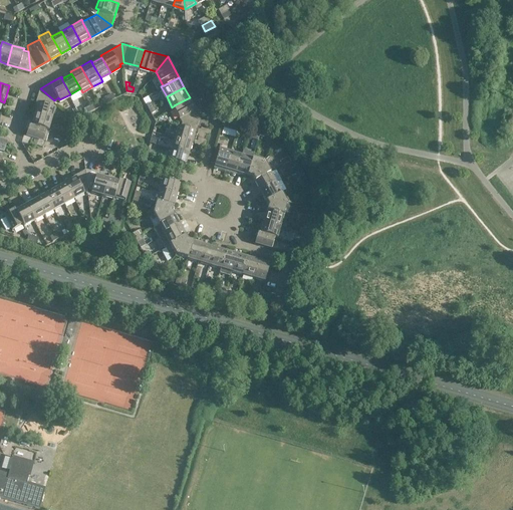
[(54,100),(40,88),(33,110),(52,116),(55,105),(53,104),(54,100)]
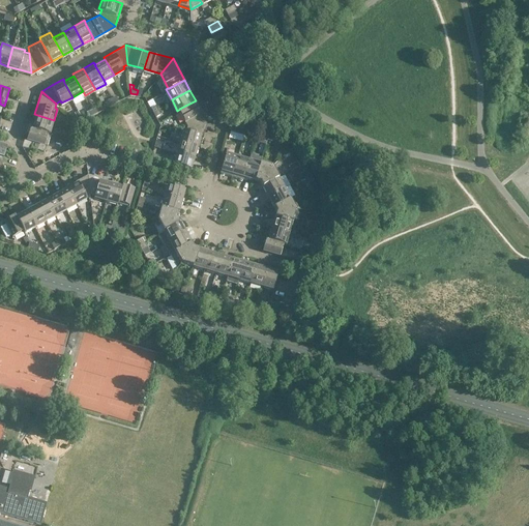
[(207,122),(196,100),(179,109),(180,109),(187,123),(207,122)]
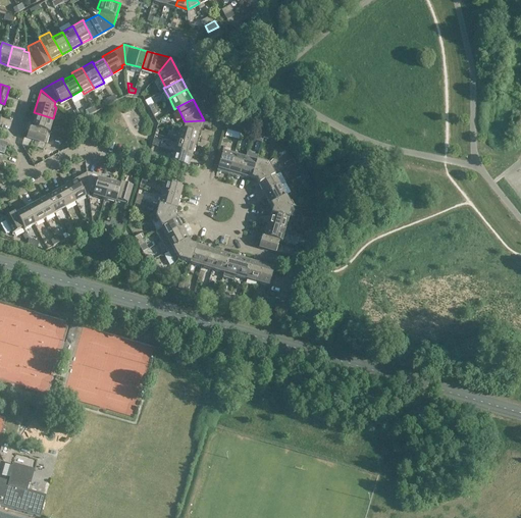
[(53,118),(34,112),(31,123),(47,128),(50,130),(53,118)]
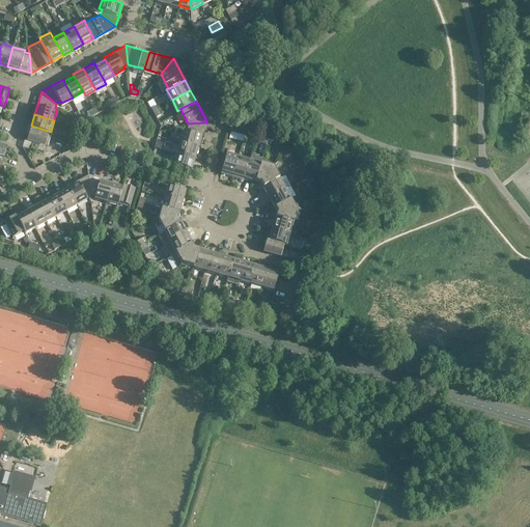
[(247,125),(233,120),(231,129),(245,133),(246,131),(247,125)]
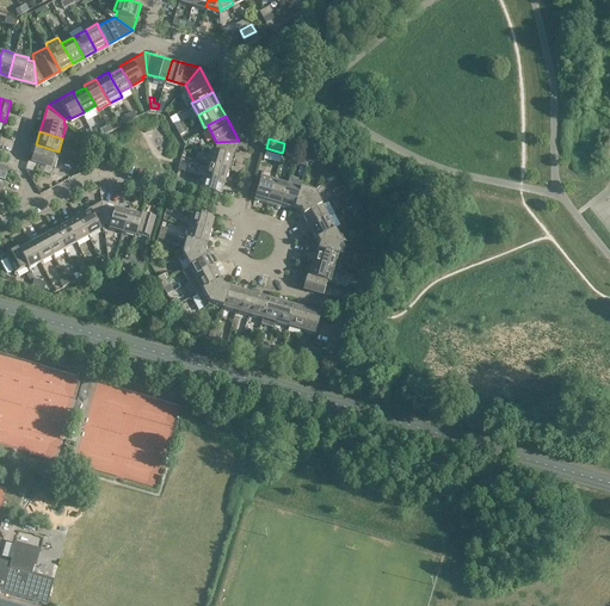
[(230,168),(239,141),(216,142),(215,148),(213,147),(208,161),(228,167),(230,168)]
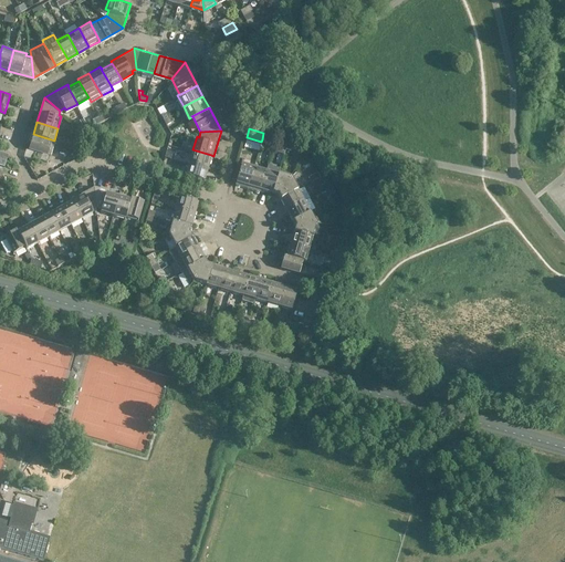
[(51,139),(33,134),(29,147),(35,148),(33,155),(48,159),(50,153),(51,154),(54,141),(51,139)]
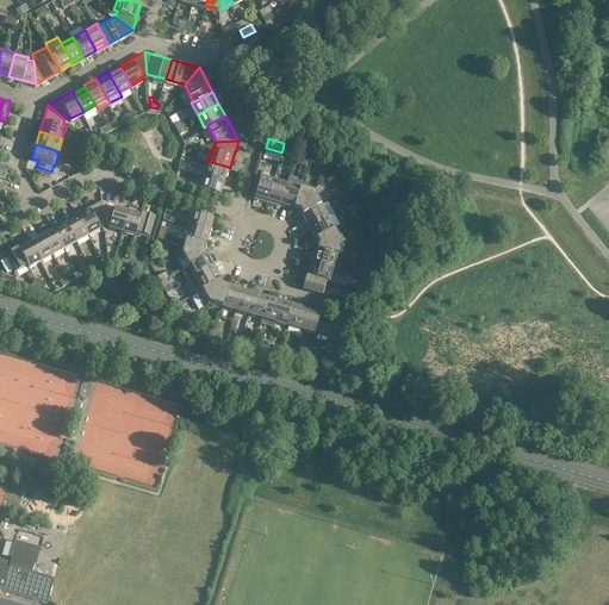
[(266,148),(263,155),(279,158),(281,153),(266,148)]
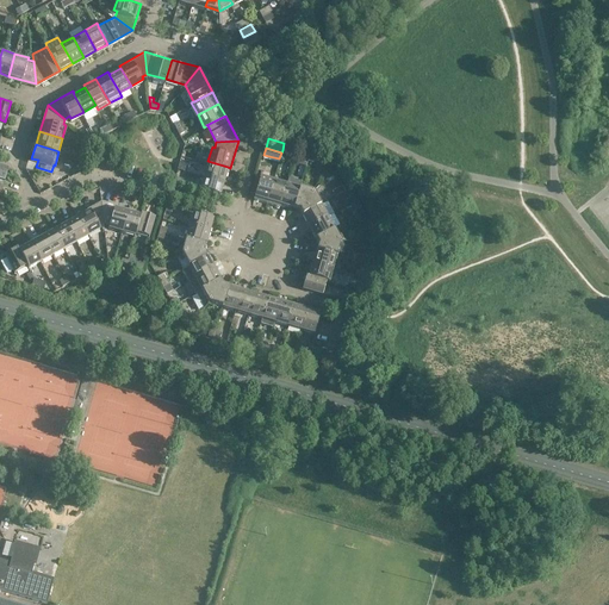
[(228,167),(207,161),(204,174),(224,180),(228,167)]
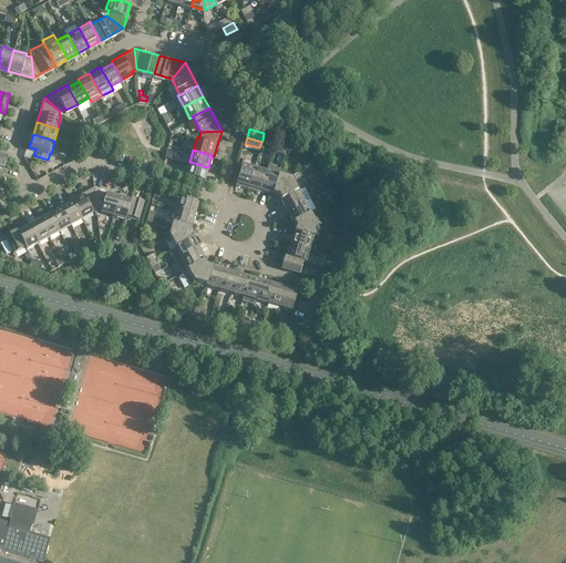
[(208,167),(189,162),(186,174),(205,180),(208,167)]
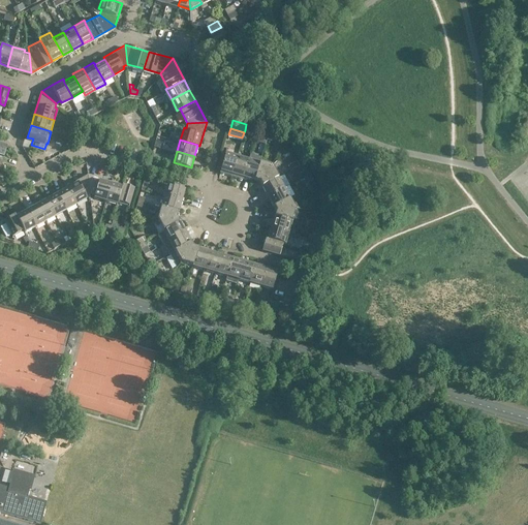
[(220,171),(231,174),(238,154),(226,151),(220,171)]
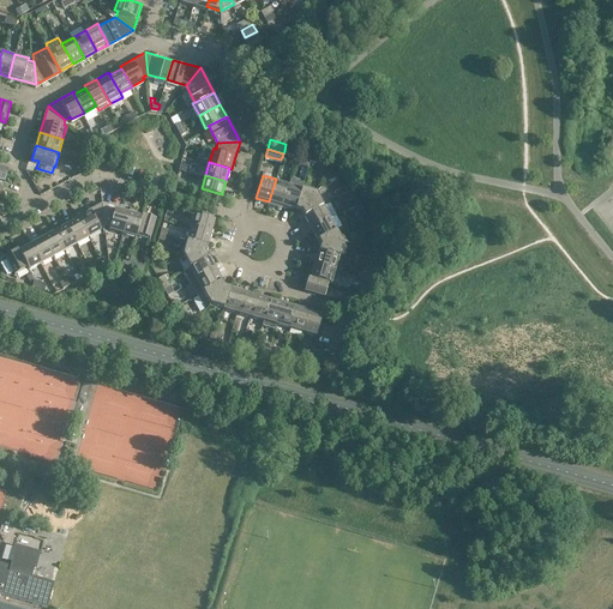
[(278,180),(276,179),(269,202),(283,205),(283,203),(289,182),(278,180)]
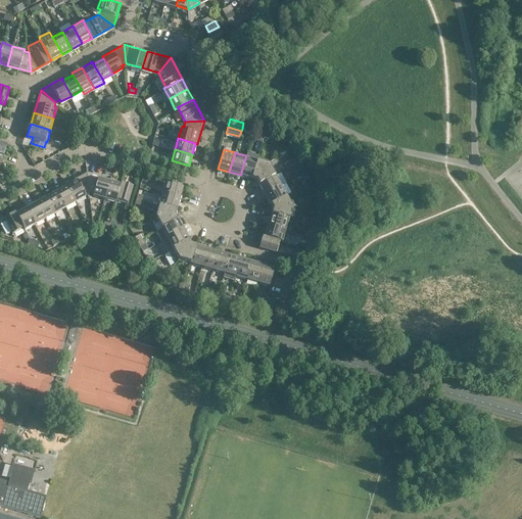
[(257,159),(246,155),(241,173),(252,176),(257,159)]
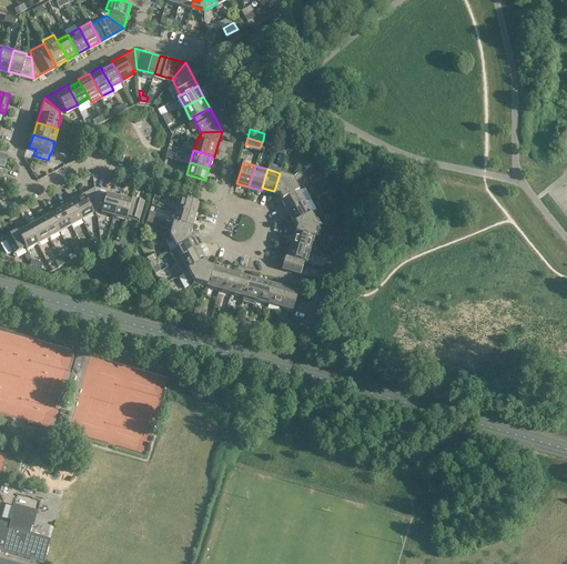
[(320,171),(310,175),(313,181),(322,175),(323,175),(320,171)]
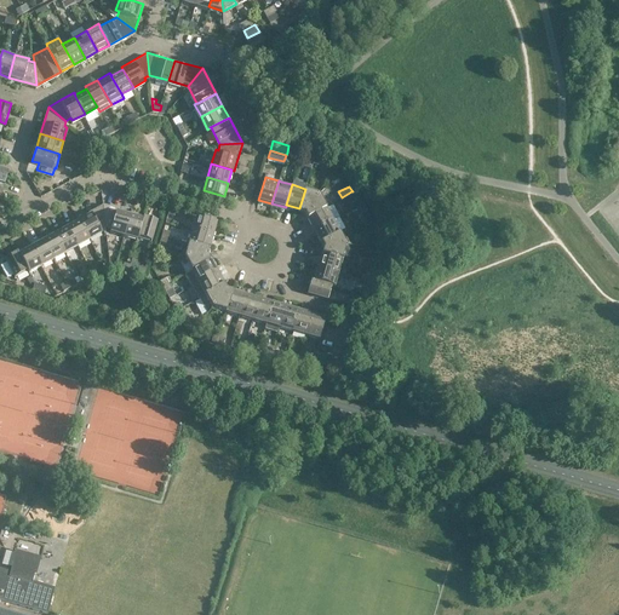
[(319,193),(305,189),(299,208),(305,210),(319,193)]
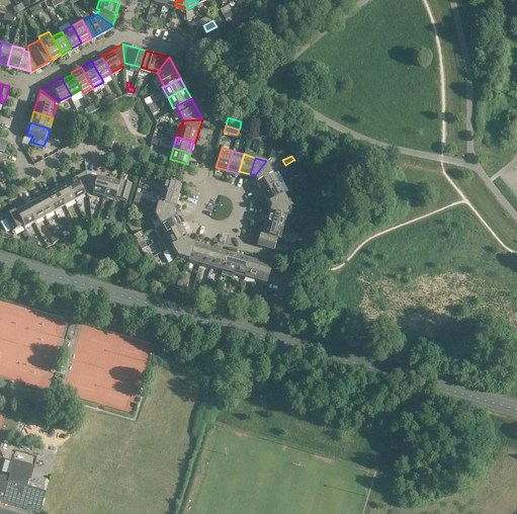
[(293,160),(285,165),(288,171),(296,166),(293,160)]
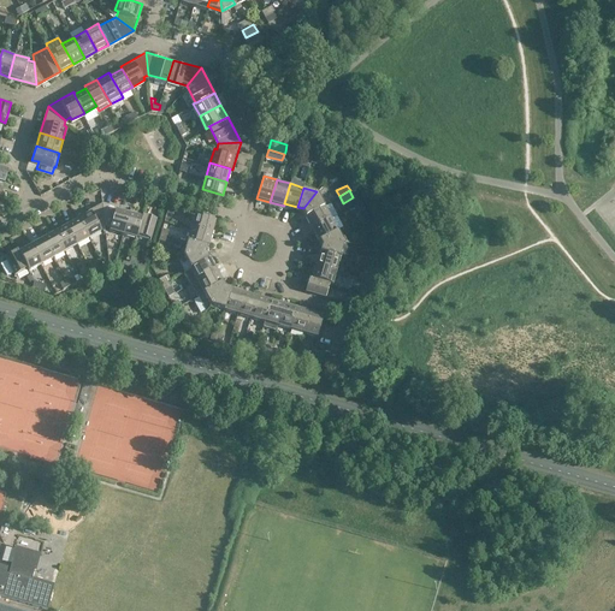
[(324,205),(317,191),(303,208),(306,214),(324,205)]
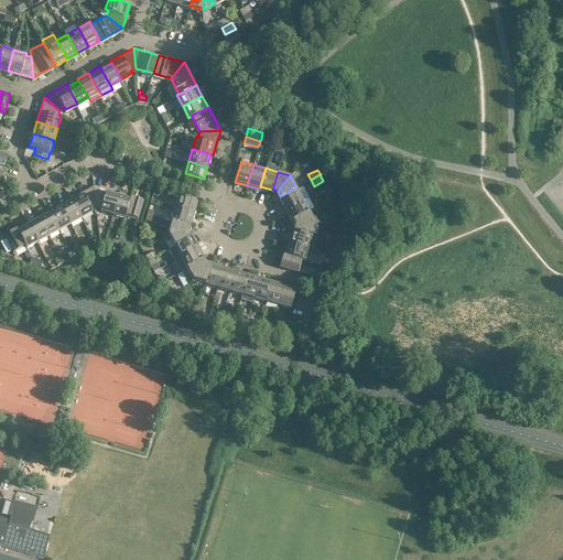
[(96,204),(94,183),(71,196),(73,198),(82,215),(94,210),(91,206),(96,204)]
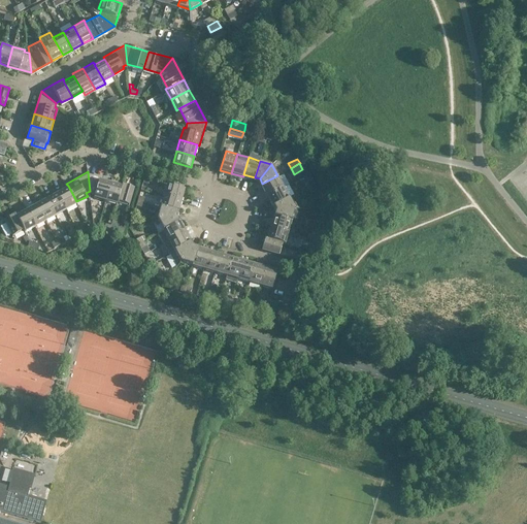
[(111,178),(88,171),(90,191),(95,192),(94,195),(105,198),(111,178)]
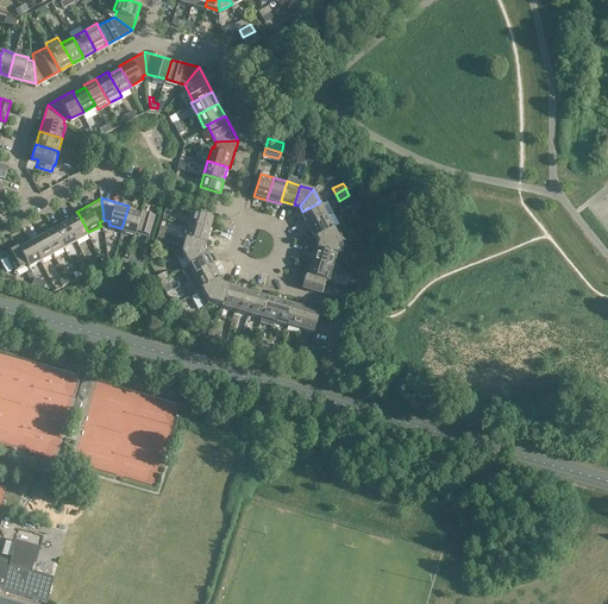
[(334,209),(328,197),(320,202),(302,212),(309,224),(327,213),(334,209)]
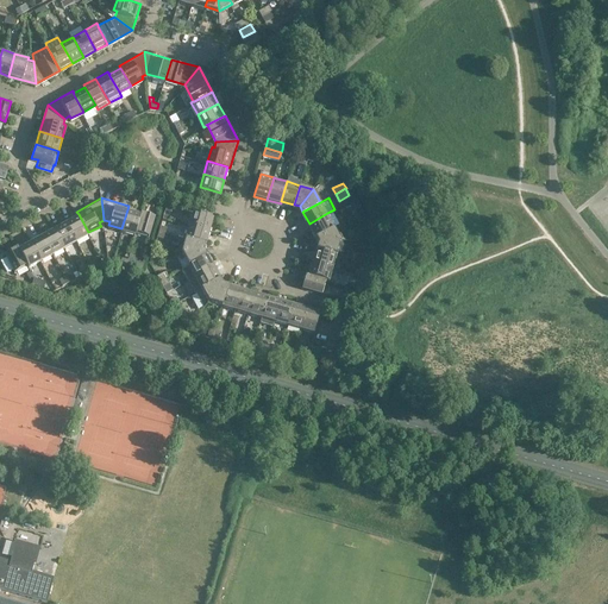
[(142,209),(129,206),(121,228),(136,232),(136,230),(142,209)]
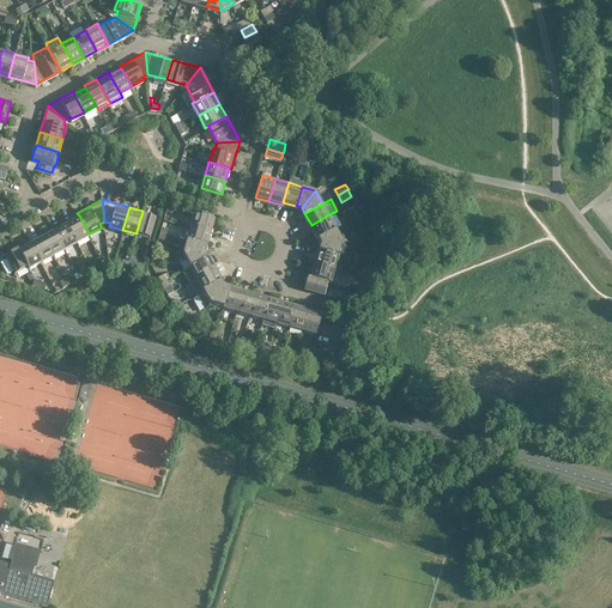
[(156,214),(143,211),(137,231),(150,235),(156,214)]
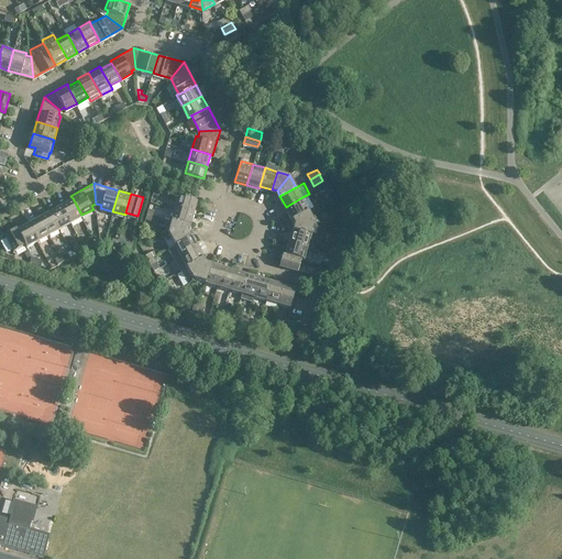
[(178,194),(175,207),(194,211),(197,199),(178,194)]
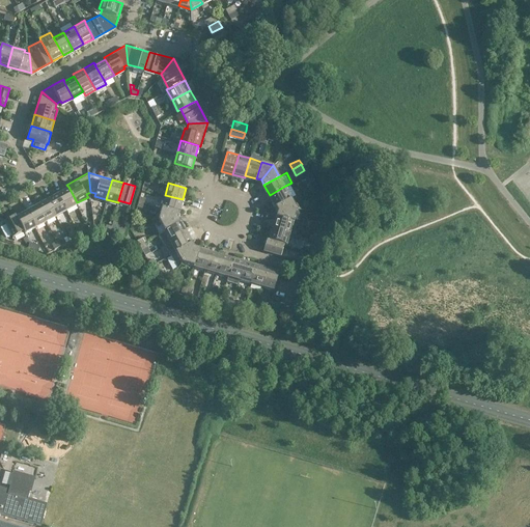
[(290,196),(285,186),(270,195),(275,205),(290,196)]
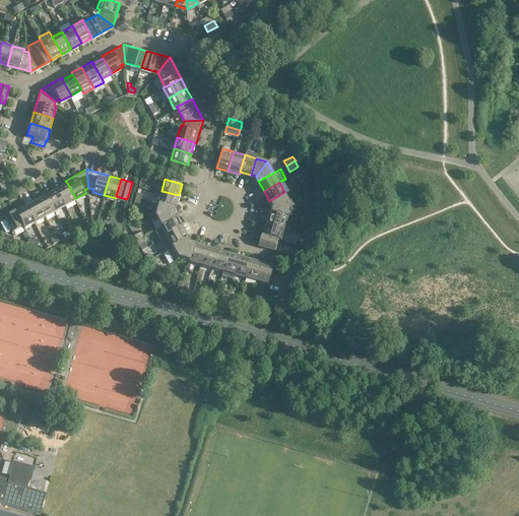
[(67,183),(57,188),(65,204),(75,198),(67,183)]
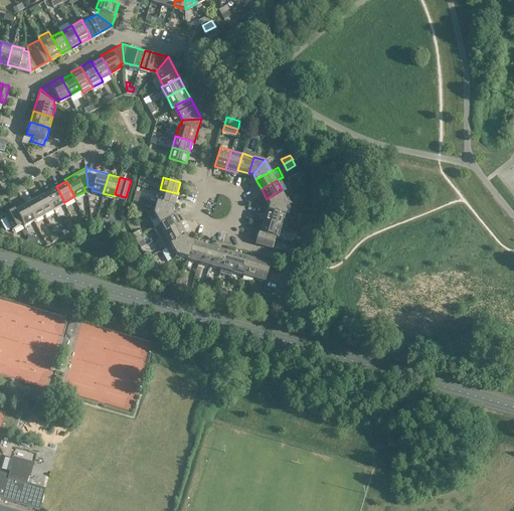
[(64,202),(56,186),(46,192),(54,207),(64,202)]
